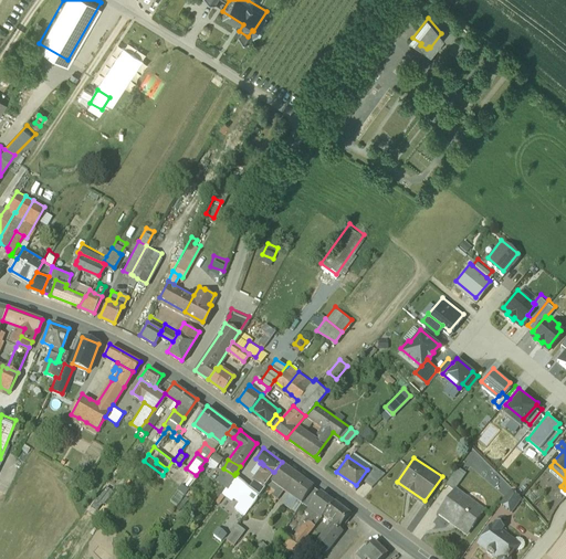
[(274,472),(270,477),(285,489),(297,473),(282,462),(274,472)]
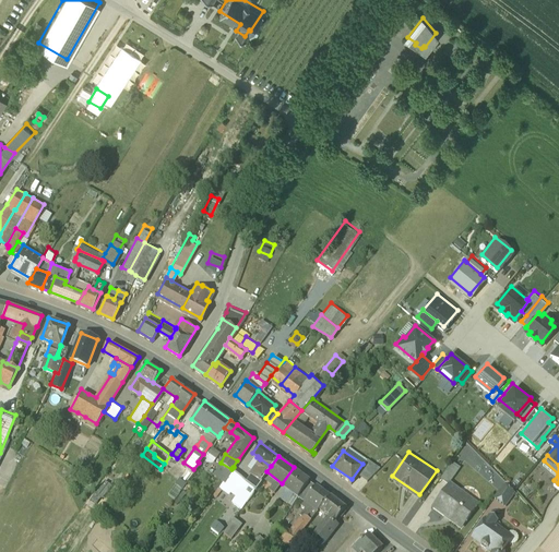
[(260,459),(246,478),(256,486),(270,466),(260,458),(260,459)]
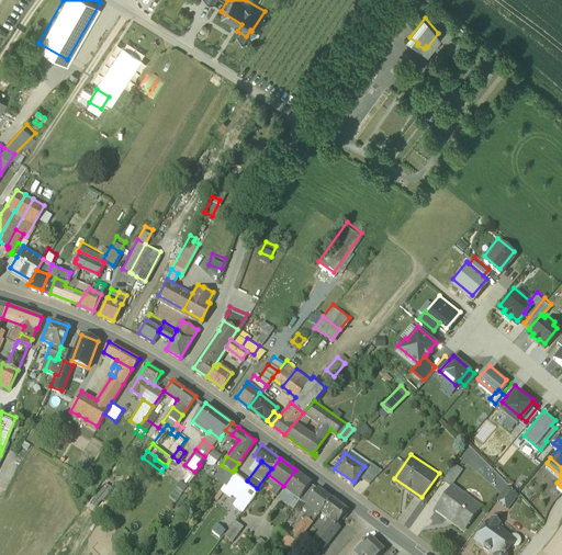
[(453,461),(442,476),(450,482),(461,466),(453,461)]
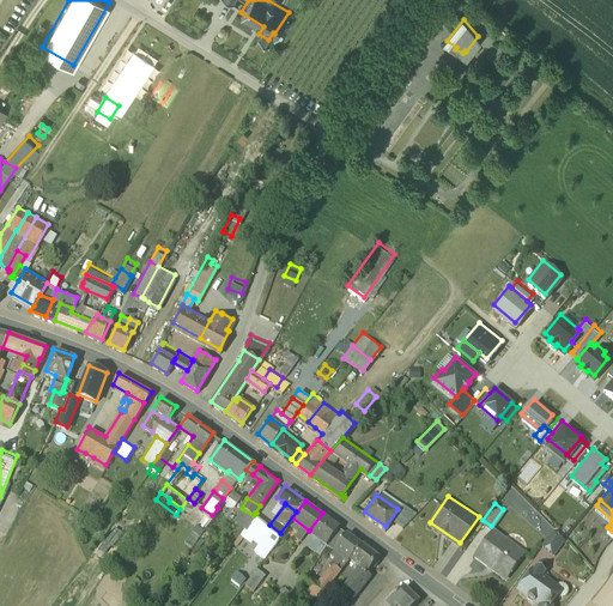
[(260,505),(255,513),(256,513),(262,517),(267,511),(267,508),(261,504),(260,505)]
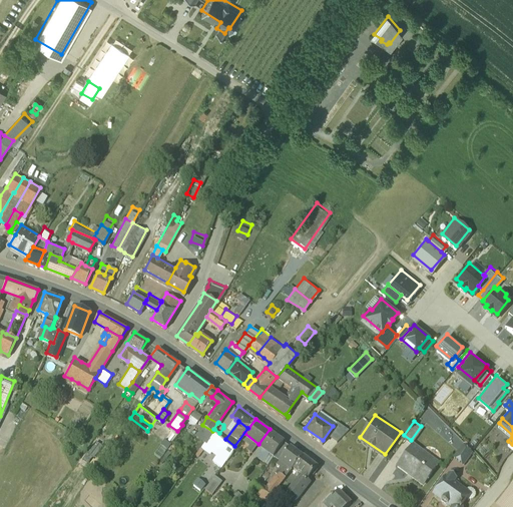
[(202,425),(196,433),(206,440),(210,435),(212,431),(202,425)]
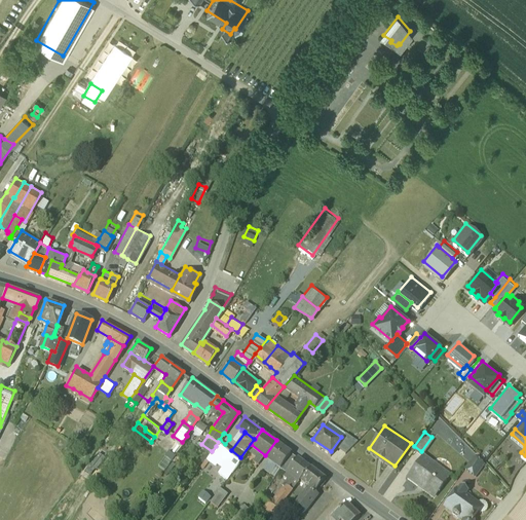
[(276,440),(265,455),(279,466),(291,450),(276,440)]
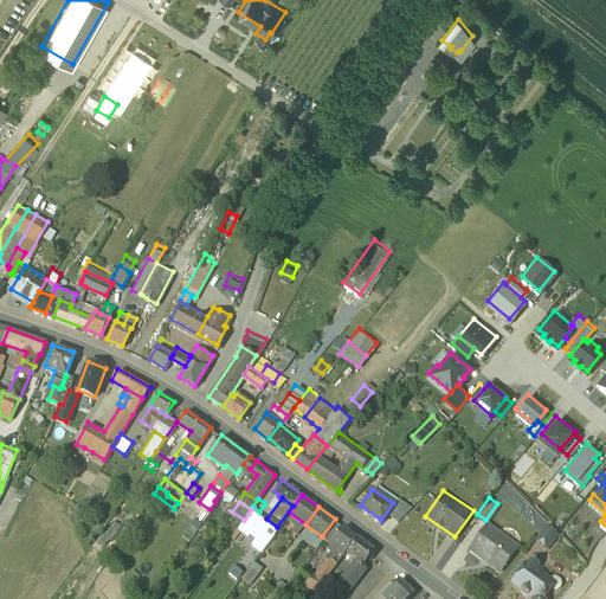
[(244,520),(242,523),(250,529),(256,520),(249,514),(244,520)]
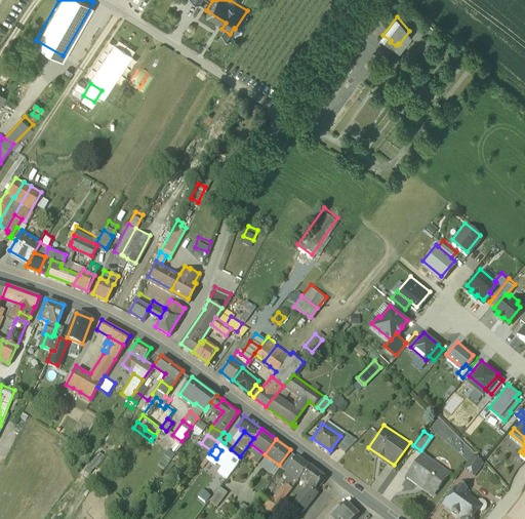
[(231,449),(226,445),(221,450),(227,455),(223,463),(231,469),(240,456),(231,449)]
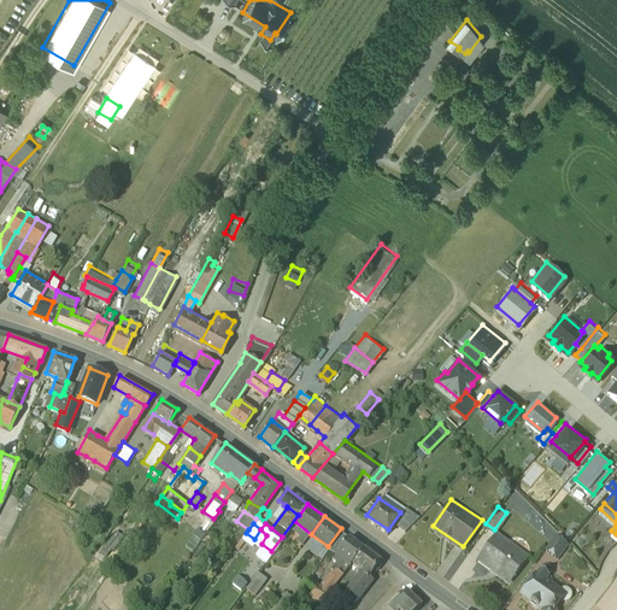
[(205,531),(198,525),(194,529),(201,535),(205,531)]
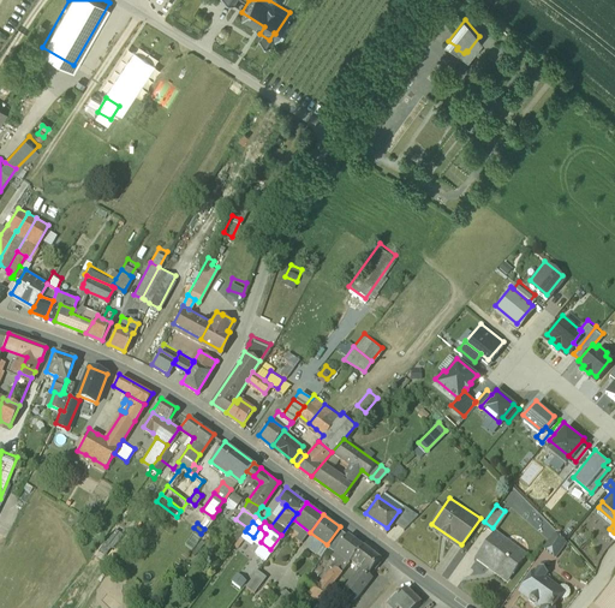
[(363,543),(340,526),(327,544),(340,553),(336,556),(340,559),(335,565),(342,570),(351,558),(363,543)]
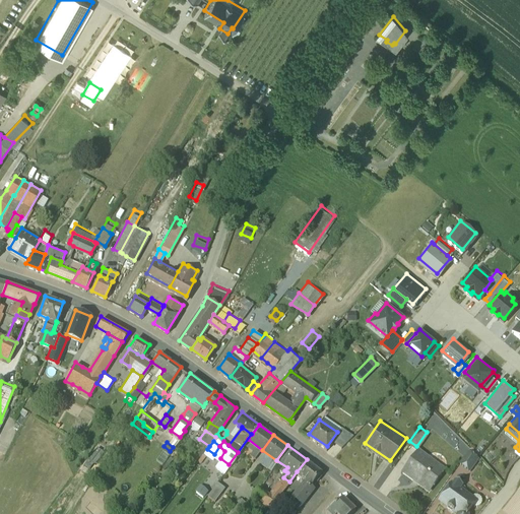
[(445,465),(418,447),(402,469),(412,476),(414,473),(431,485),(445,465)]
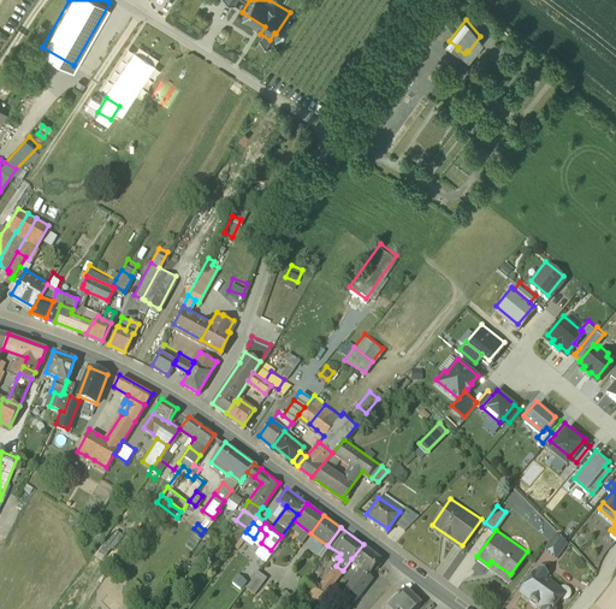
[(567,540),(554,531),(544,544),(557,554),(567,540)]
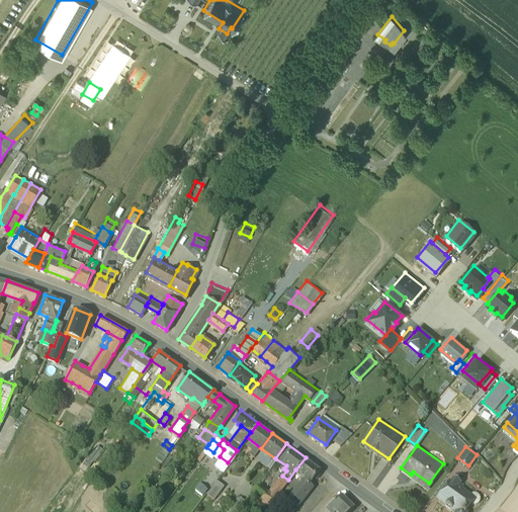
[(205,448),(181,479),(189,485),(212,453),(205,448)]
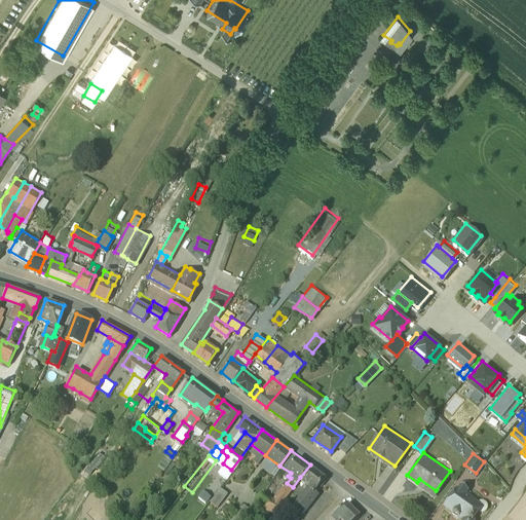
[(87,461),(80,472),(86,476),(94,467),(87,461)]
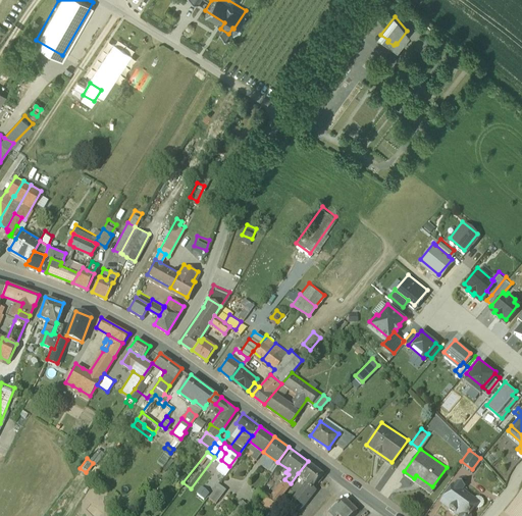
[(229,466),(221,460),(216,465),(225,472),(229,466)]
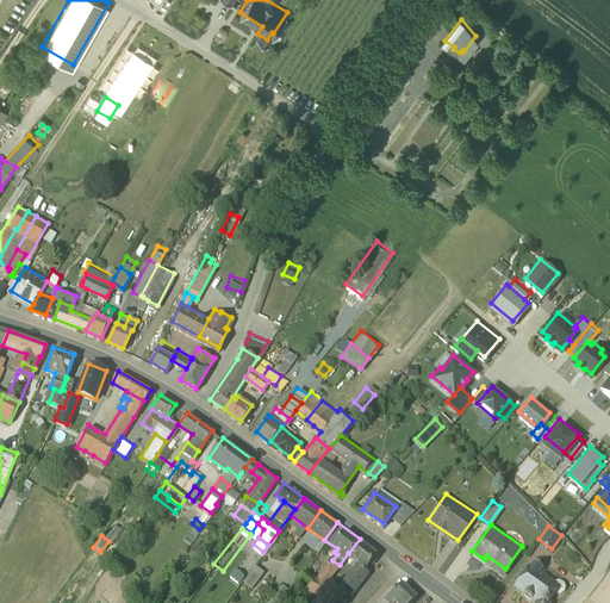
[(377,552),(360,539),(348,553),(354,557),(359,560),(365,566),(371,559),(372,560),(377,554),(375,553),(377,552)]
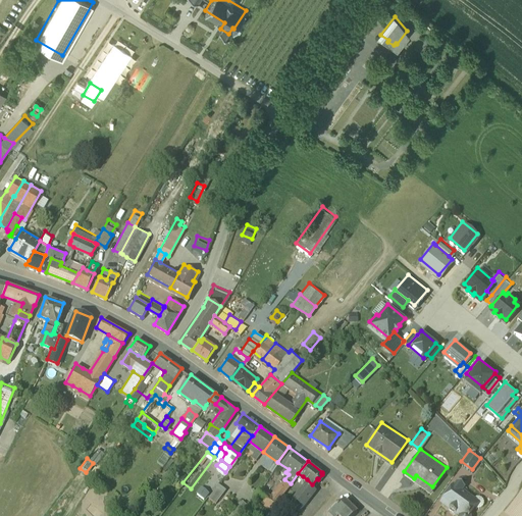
[(267,476),(261,486),(267,491),(273,480),(267,476)]
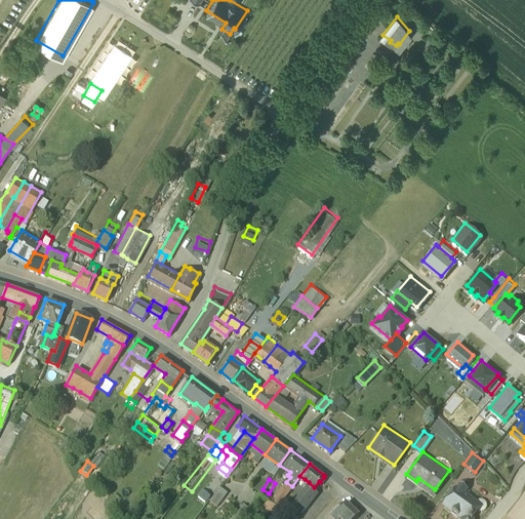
[(292,486),(286,482),(283,486),(288,490),(292,486)]
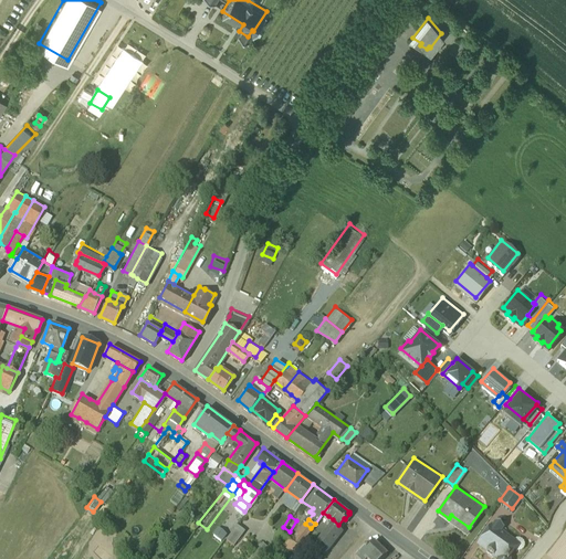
[(338,525),(333,519),(331,523),(325,529),(334,537),(341,529),(337,526),(338,525)]
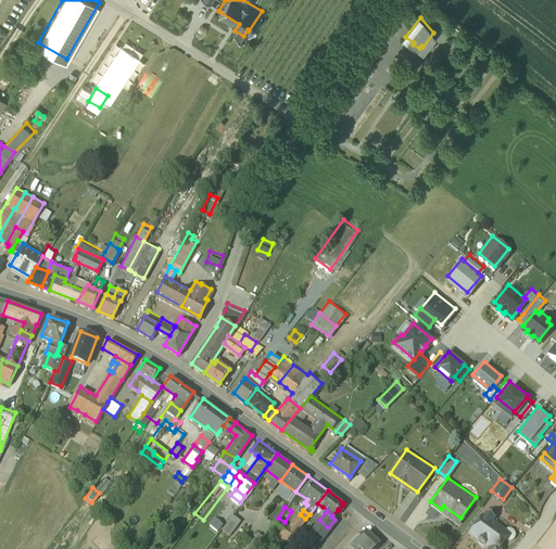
[(232,511),(222,526),(230,533),(241,518),(232,511)]
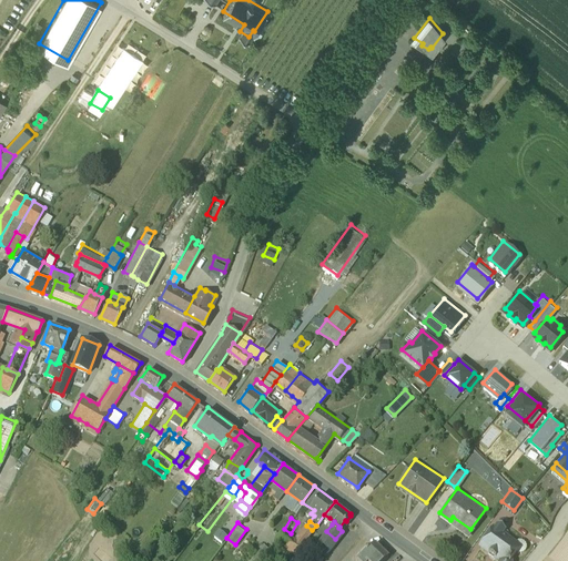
[(220,523),(214,531),(223,538),(230,530),(220,523)]
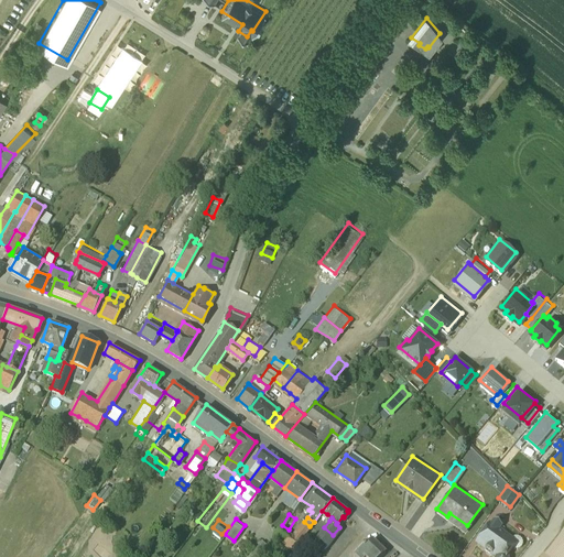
[(501,528),(490,521),(476,539),(496,554),(496,556),(495,556),(508,556),(509,556),(509,555),(508,554),(506,552),(512,545),(516,539),(510,535),(501,528)]
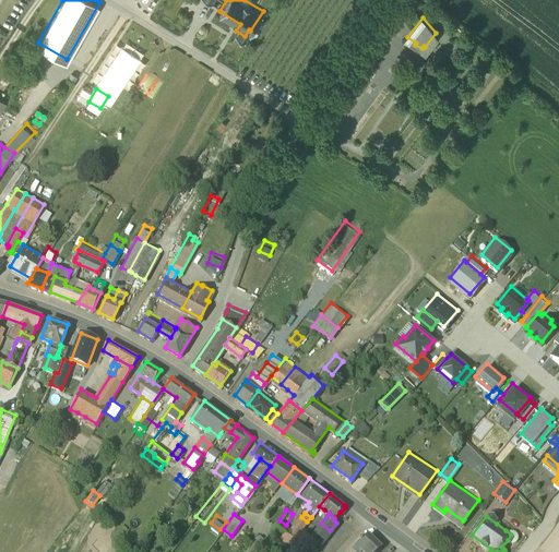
[(301,517),(293,529),(290,528),(288,530),(296,536),(299,531),(307,522),(301,517)]
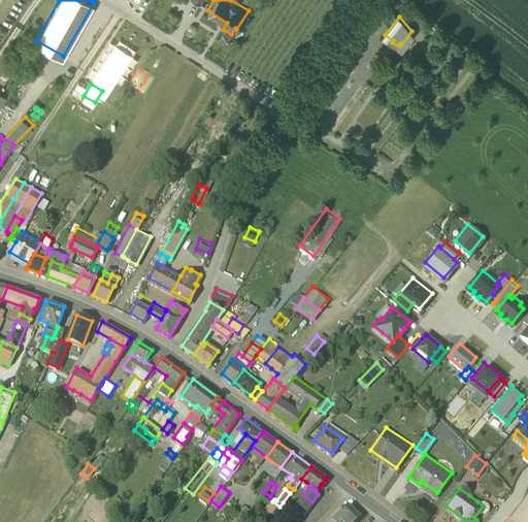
[(311,501),(303,494),(294,507),(302,513),(311,501)]
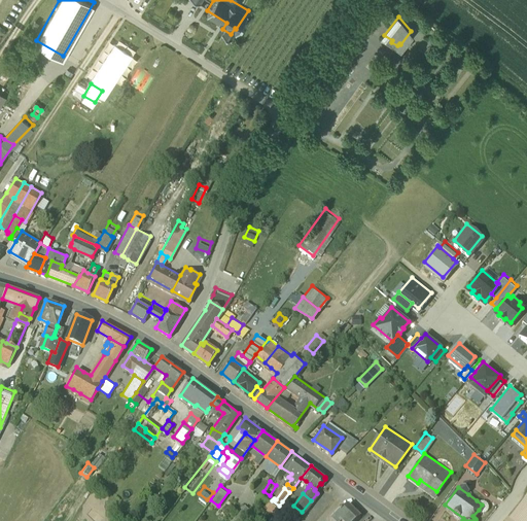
[(484,498),(483,497),(482,497),(481,497),(480,498),(479,498),(477,500),(482,505),(479,510),(480,510),(481,511),(482,511),(484,511),(485,510),(486,509),(488,508),(488,507),(488,506),(489,505),(488,502),(488,501),(487,500),(487,499),(485,498),(484,498)]
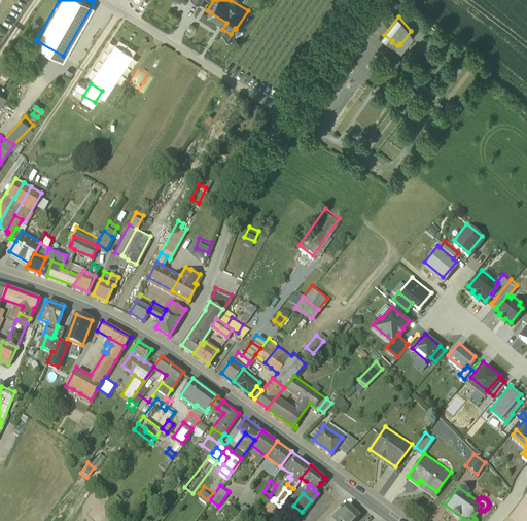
[(279,506),(277,508),(282,512),(287,506),(282,501),(279,506)]
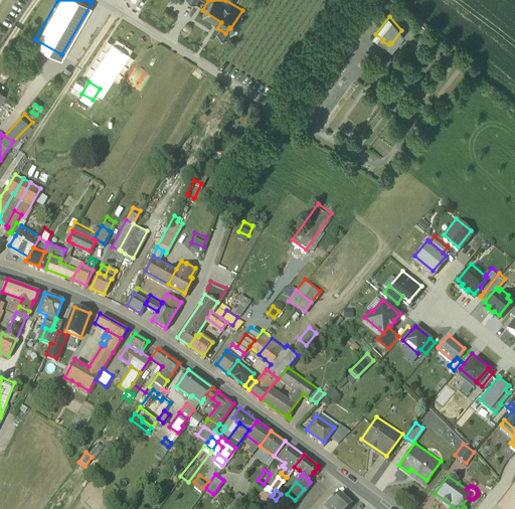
[(340,490),(334,496),(332,495),(326,501),(327,503),(324,507),(325,508),(345,508),(352,502),(340,490)]
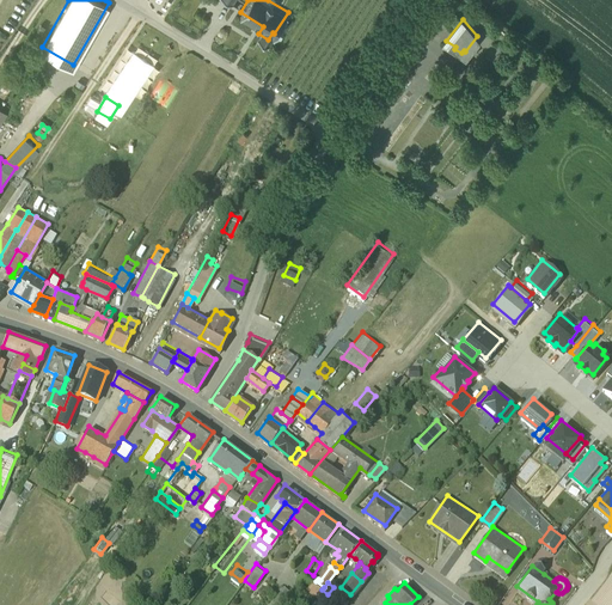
[(280,604),(292,591),(283,584),(271,599),(279,604),(280,604)]
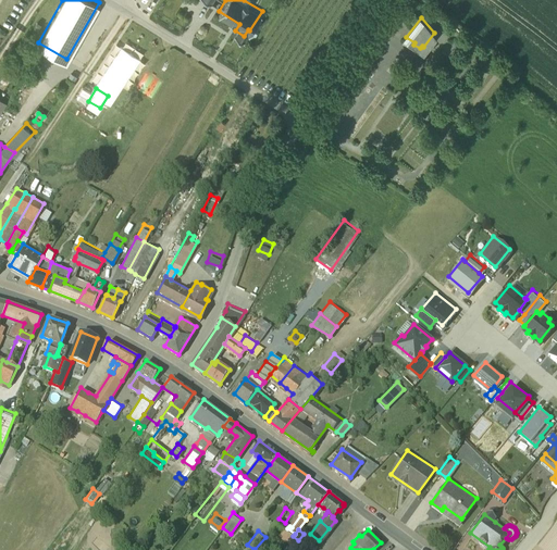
[(286,545),(281,549),(289,549),(298,540),(293,536),(289,540),(286,545)]
